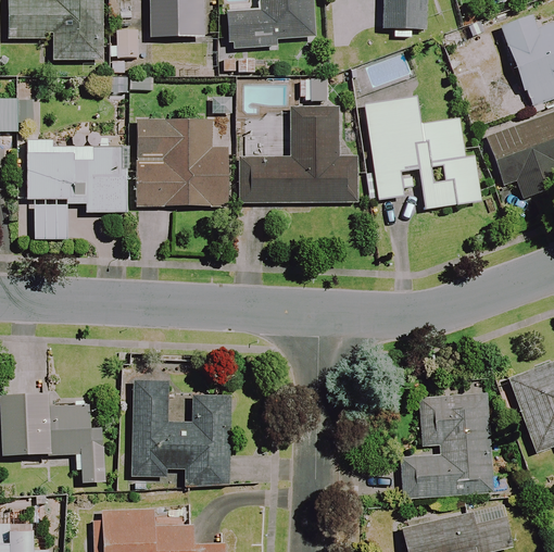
[(9,0),(9,39),(53,39),(53,60),(100,60),(100,0),(9,0)]
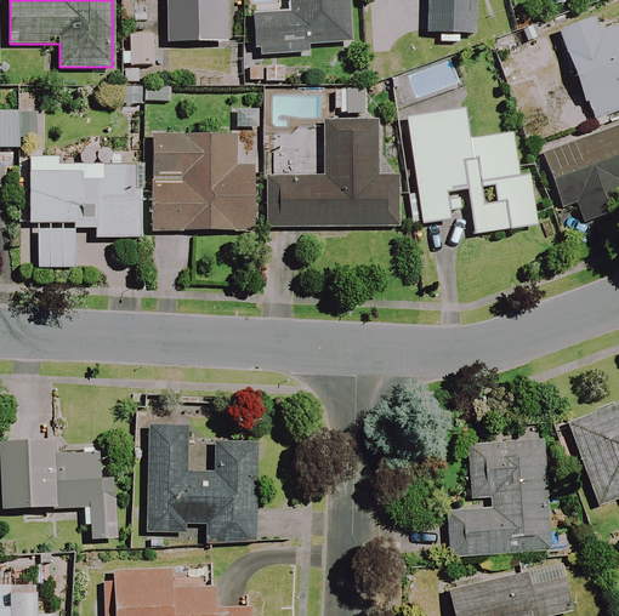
[(225,41),(223,0),(166,0),(168,41),(225,41)]
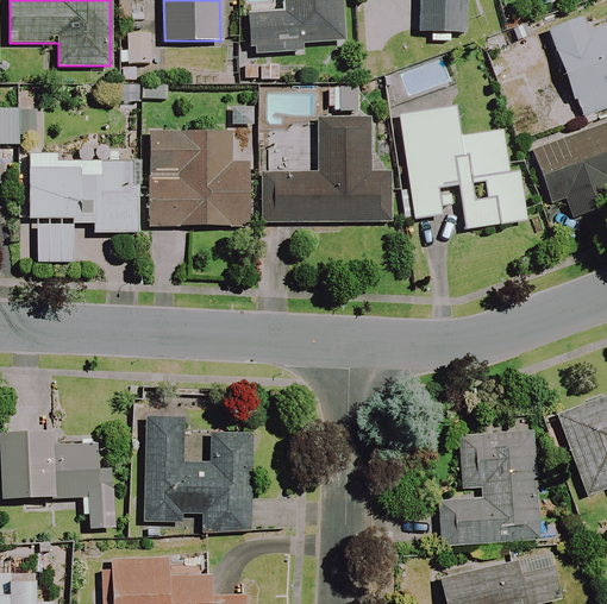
[(249,13),(249,76),(282,76),(282,52),(305,52),(305,42),(343,42),(343,0),(287,0),(288,13),(249,13)]
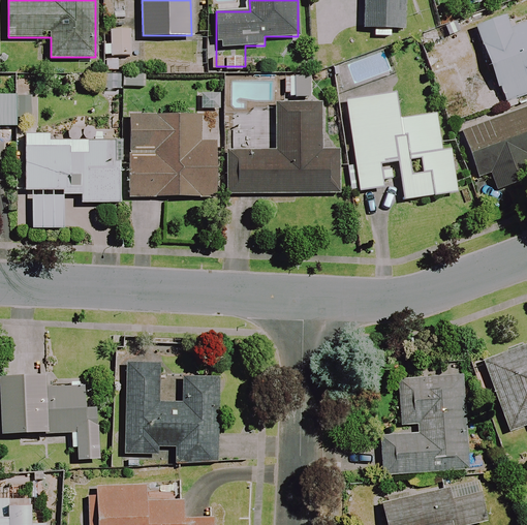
[(365,0),(364,27),(406,28),(406,0),(365,0)]
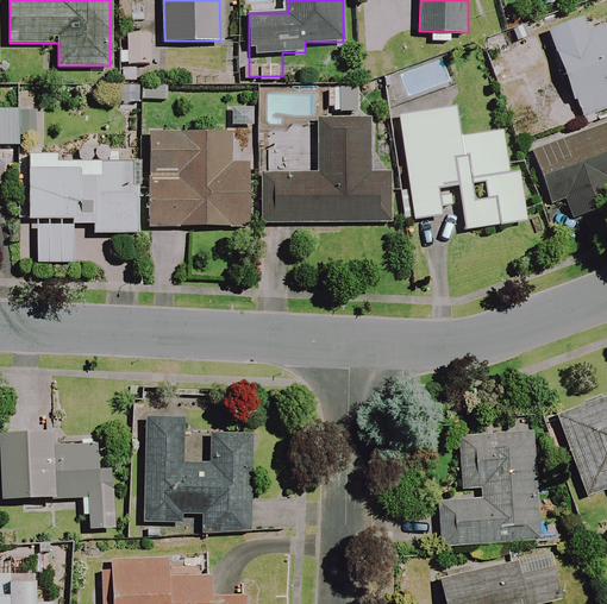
[(606,25),(588,32),(582,16),(549,29),(581,117),(606,106),(606,25)]
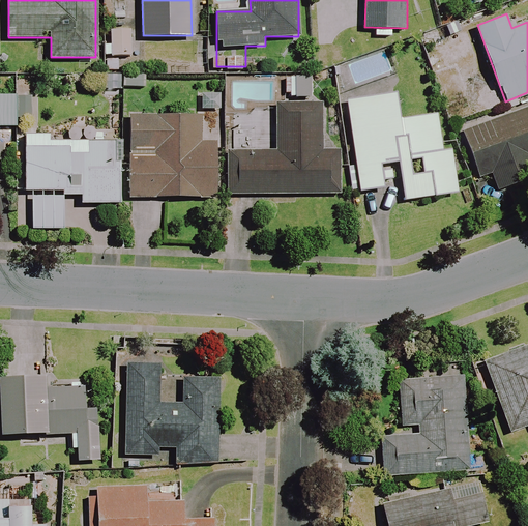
[(284,93),(299,93),(299,85),(304,85),(304,77),(284,77),(284,93)]
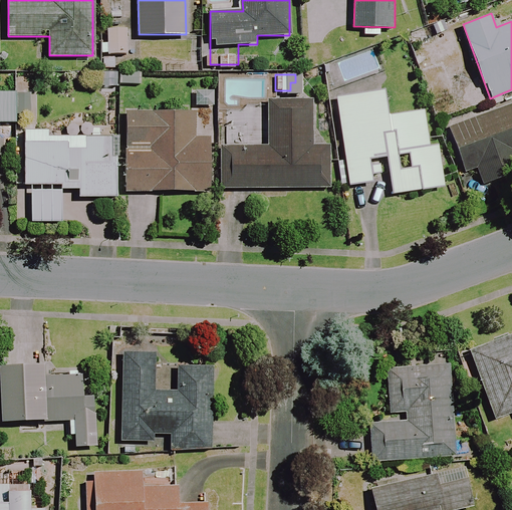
[(374,182),(372,174),(389,172),(392,194),(444,186),(438,143),(430,144),(425,108),(389,113),(386,88),(337,95),(345,156),(338,157),(341,182),(345,181),(346,186),(374,182)]
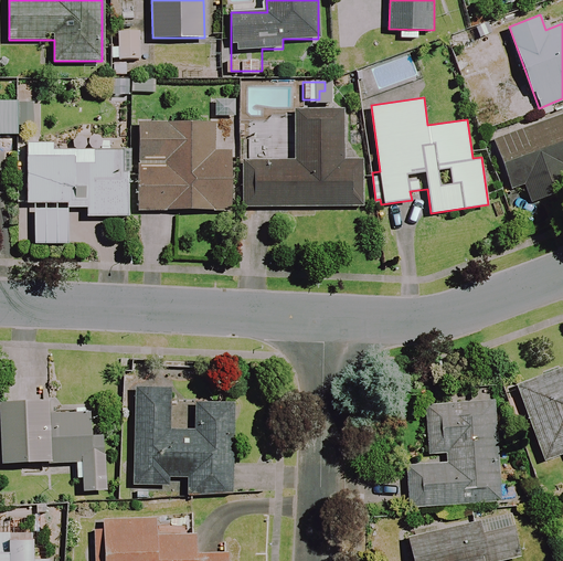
[(0,133),(19,134),(19,99),(0,98),(0,133)]
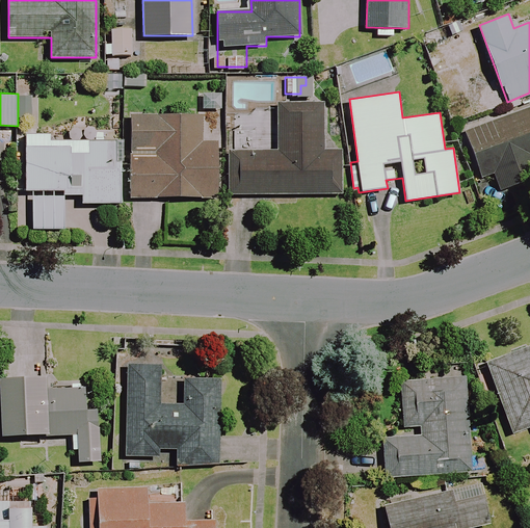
[(202,93),(201,115),(130,113),(130,142),(124,142),(123,196),(216,199),(217,151),(226,151),(227,93),(202,93)]
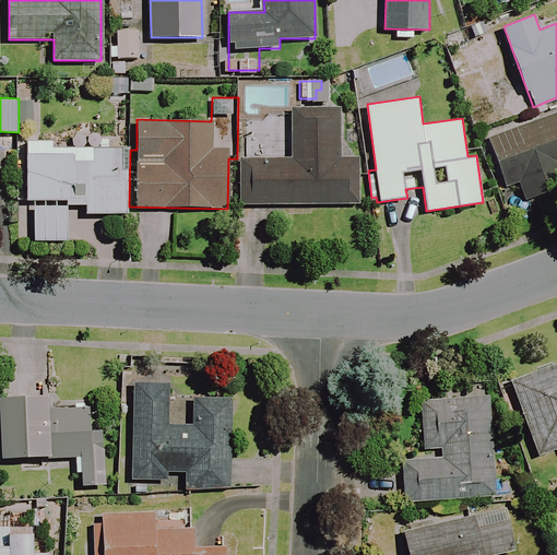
[(340,158),(339,108),(294,108),(295,157),(243,158),(243,204),(357,203),(356,158),(340,158)]
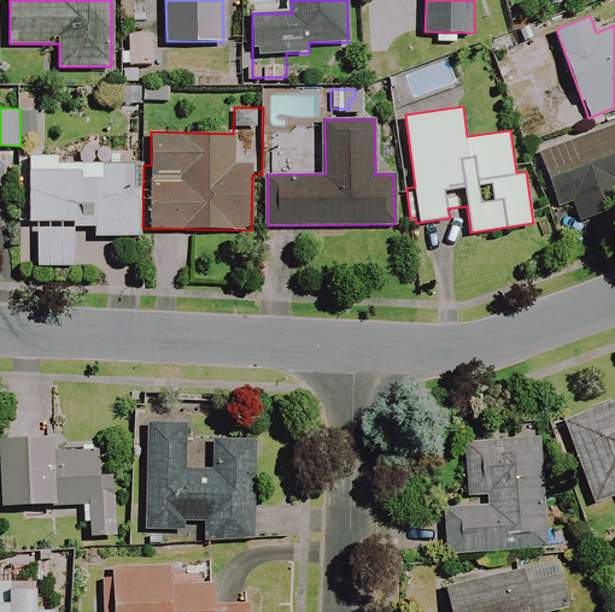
[(614,123),(539,149),(560,209),(574,204),(580,221),(614,209),(614,123)]
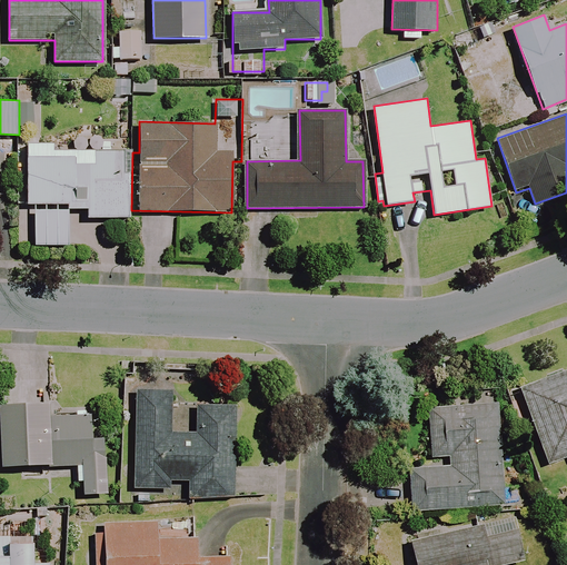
[(131,210),(132,152),(55,150),(55,145),(29,145),(28,202),(37,202),(36,243),(69,244),(69,208),(89,208),(89,217),(131,217),(131,210)]
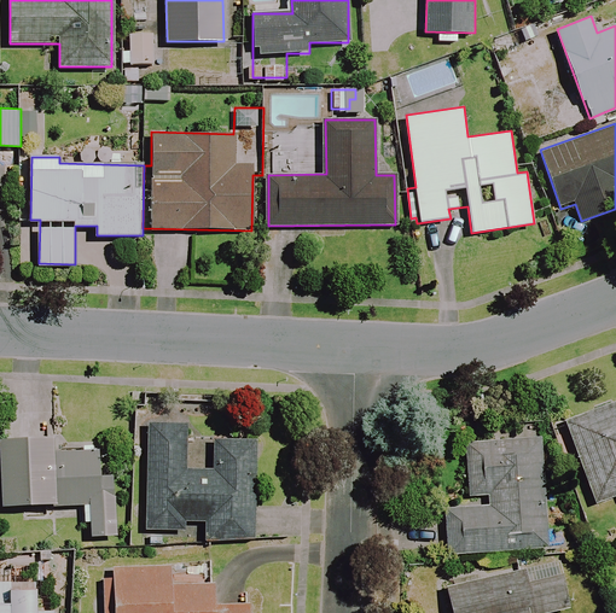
[(596,502),(615,496),(615,404),(568,420),(596,502)]
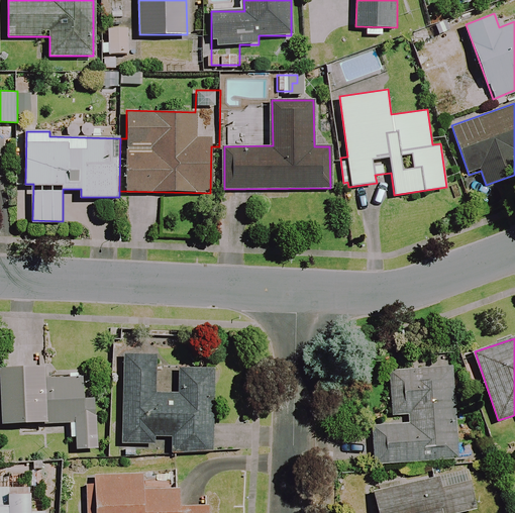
[(212,451),(215,366),(156,364),(157,353),(126,352),(123,442),(156,443),(157,435),(175,435),(174,450),(212,451)]
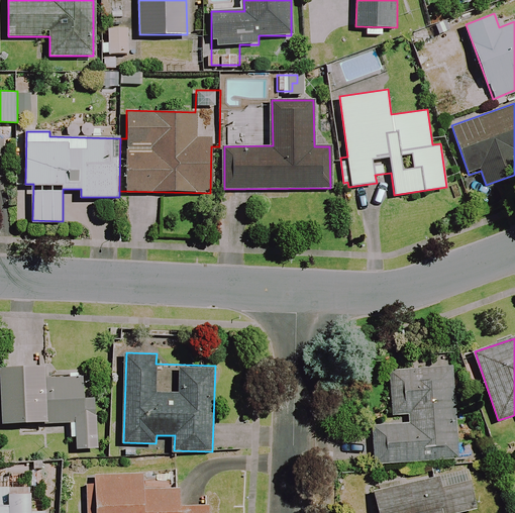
[(401,462),(402,474),(429,473),(428,459),(458,457),(451,361),(390,365),(394,422),(373,424),(376,463),(401,462)]
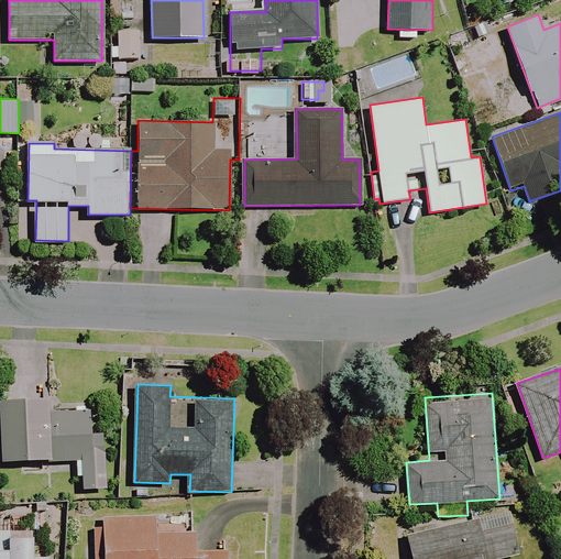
[(51,412),(50,399),(0,401),(0,410),(1,461),(77,460),(78,490),(105,489),(103,433),(91,433),(91,410),(51,412)]
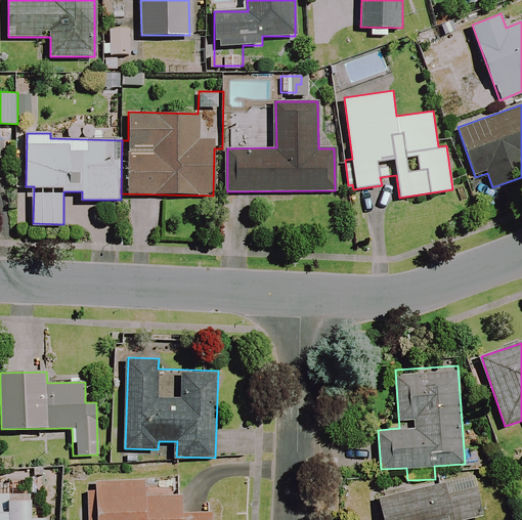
[(211,519),(211,511),(183,512),(182,477),(159,478),(96,479),(96,492),(87,492),(87,519),(211,519)]
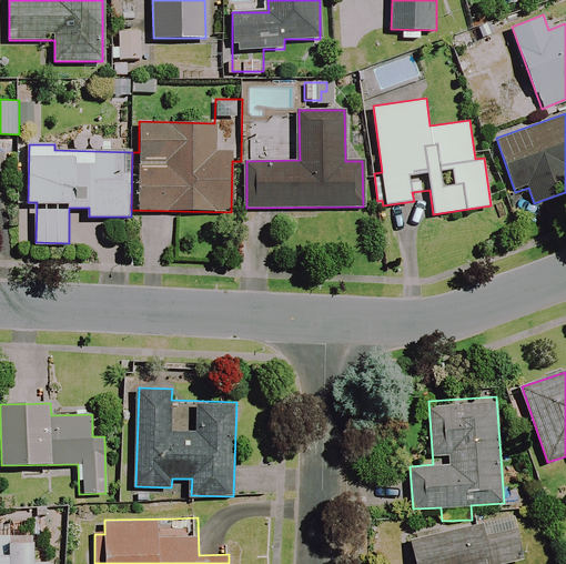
[(514,529),(484,535),(481,523),(411,540),(415,563),(499,563),(522,560),(514,529)]
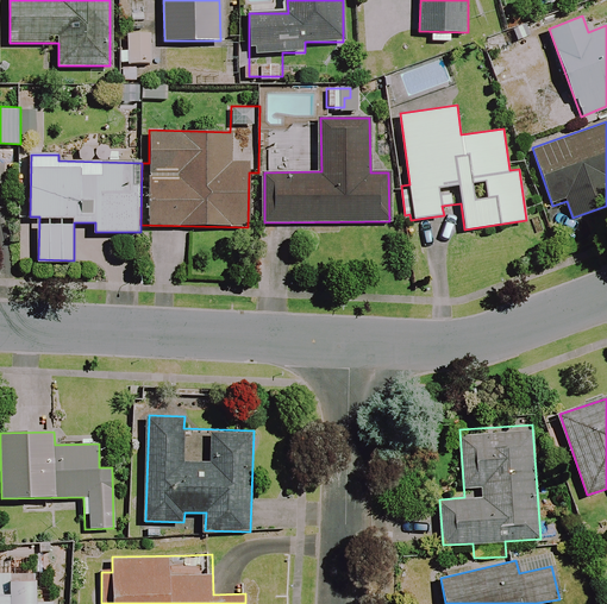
[(37,576),(0,572),(0,603),(56,603),(56,602),(35,599),(37,576)]
